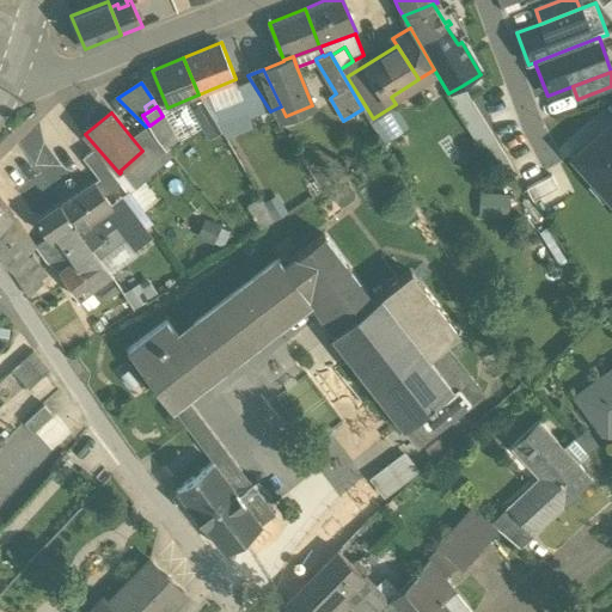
[(163,116),(150,126),(157,138),(170,128),(163,116)]
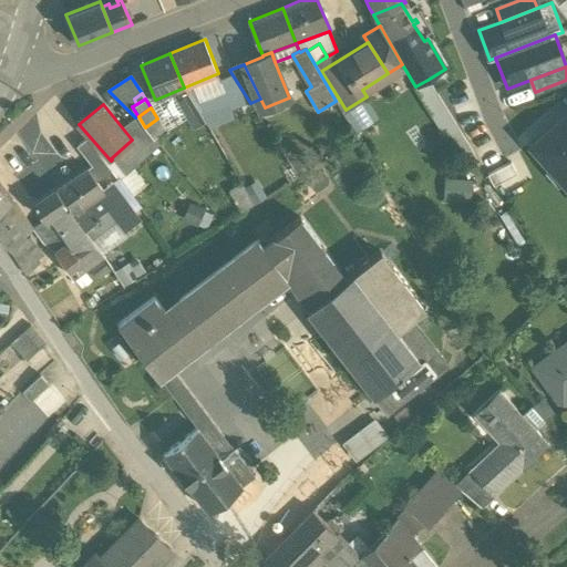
[(566,112),(531,146),(566,186),(566,112)]
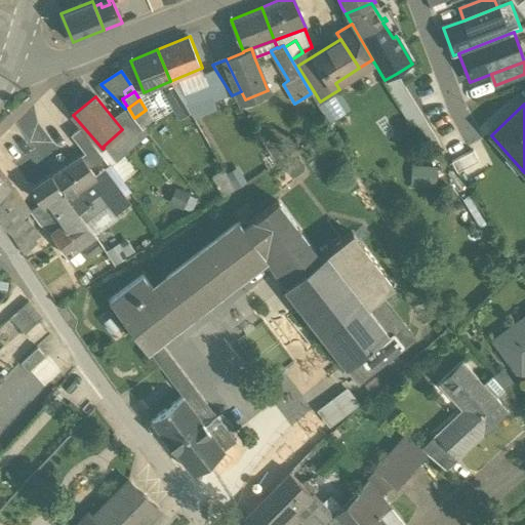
[(122,129),(103,147),(104,148),(115,161),(122,155),(147,133),(143,128),(134,118),(128,108),(127,107),(125,109),(113,118),(122,129)]
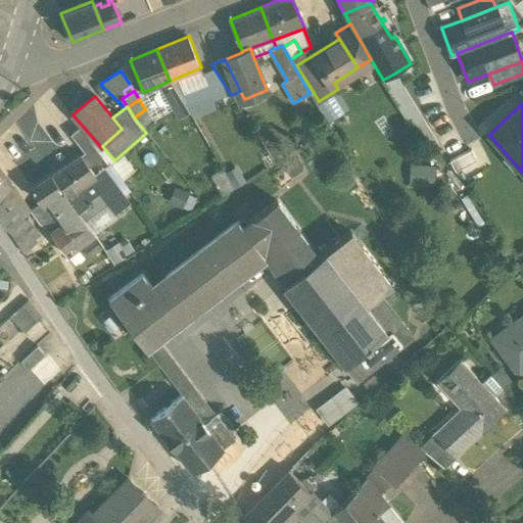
[(145,109),(134,117),(142,128),(152,121),(145,109)]
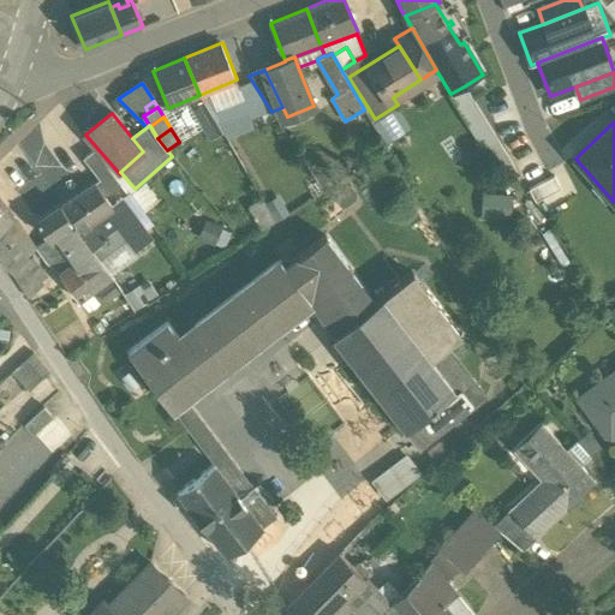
[(115,177),(94,149),(83,157),(109,192),(121,184),(115,177)]
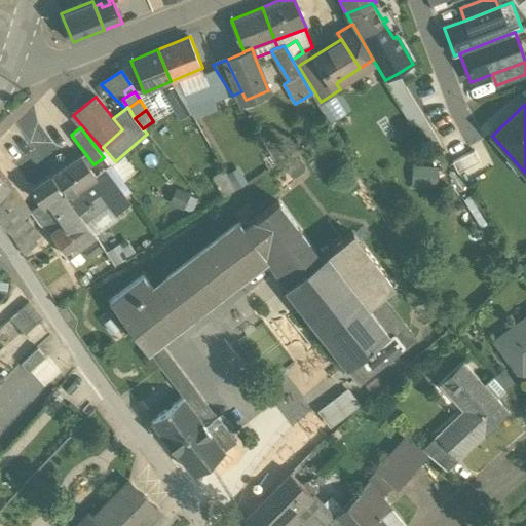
[(122,155),(115,161),(104,148),(103,149),(102,148),(99,151),(104,157),(122,182),(135,171),(125,160),(126,159),(122,155)]
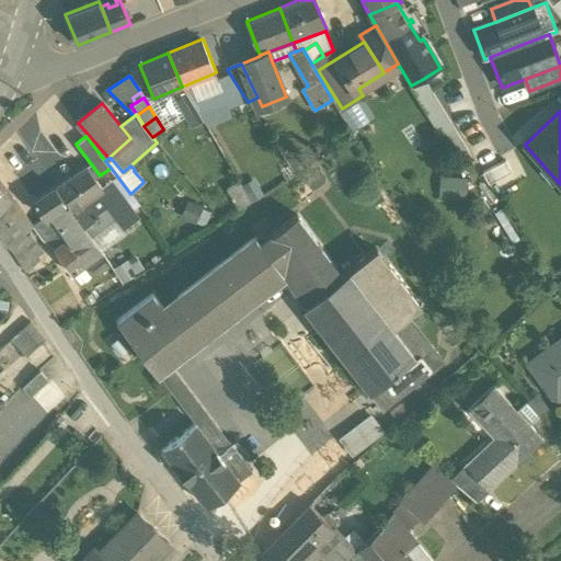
[(482,172),(489,184),(513,172),(507,161),(482,172)]
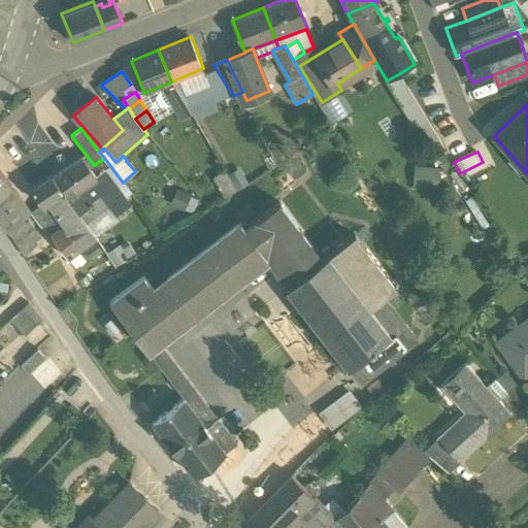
[(81,156),(52,175),(63,192),(63,193),(78,213),(93,204),(83,189),(98,178),(81,156)]
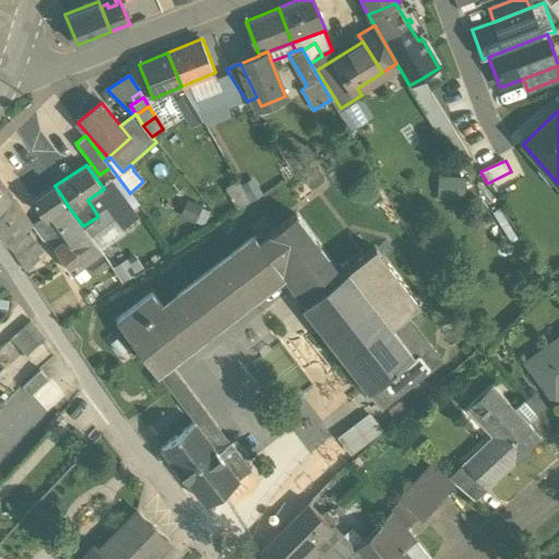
[(440,175),(440,194),(466,195),(466,176),(440,175)]
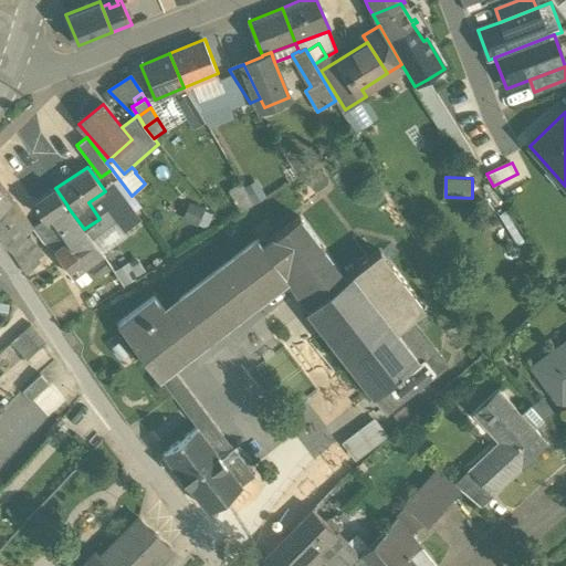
[(0,181),(0,208),(1,208),(11,197),(0,181)]
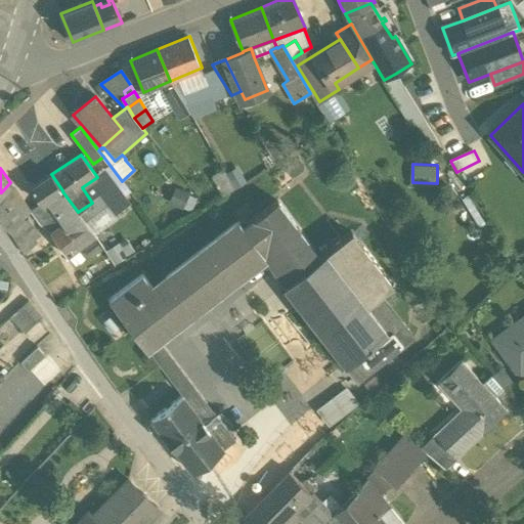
[(97,177),(82,187),(92,203),(98,212),(105,207),(114,217),(129,206),(104,173),(97,177)]
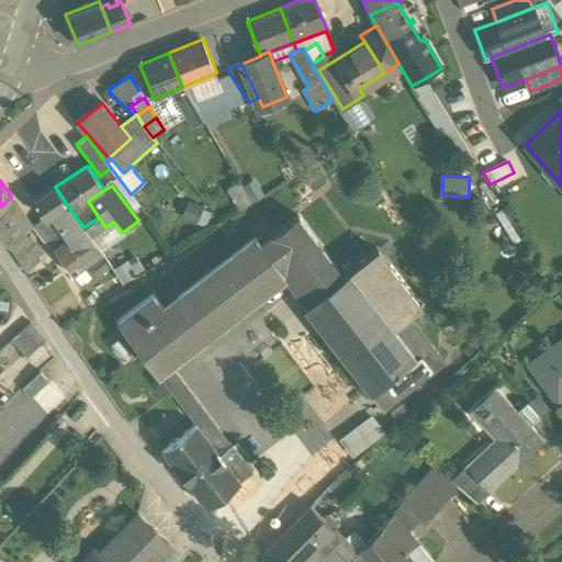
[(55,187),(34,201),(46,217),(51,214),(68,238),(85,228),(83,227),(67,205),(67,204),(55,187)]
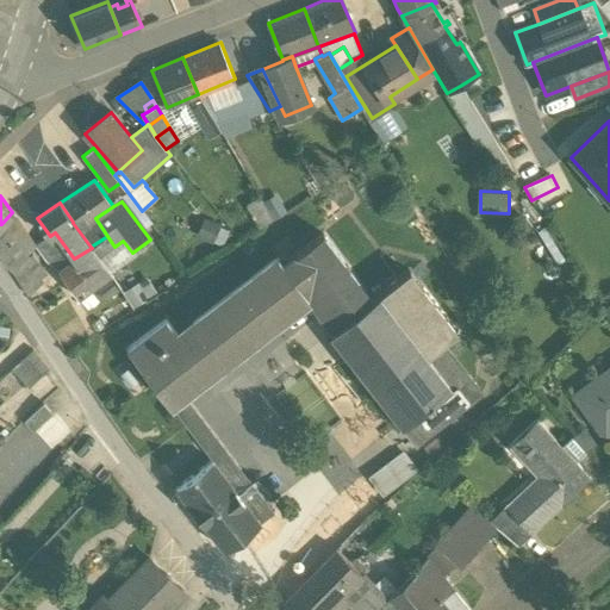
[(228,231),(204,221),(195,238),(218,250),(228,231)]
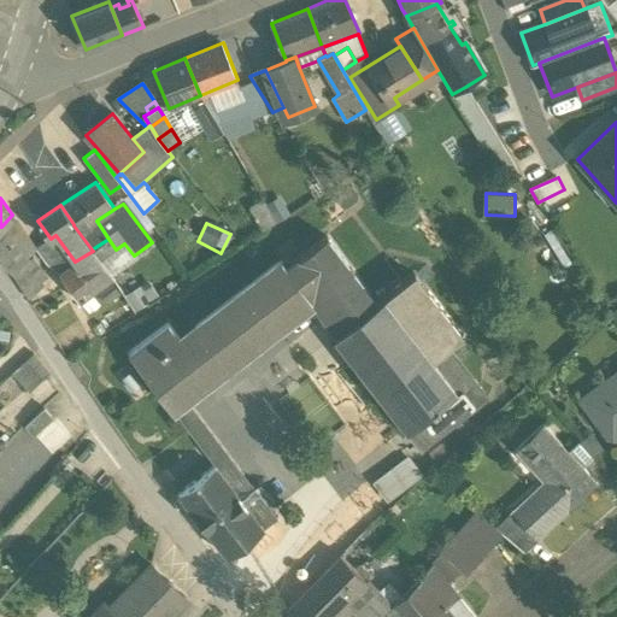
[(1,227),(0,227),(0,257),(17,244),(1,227)]
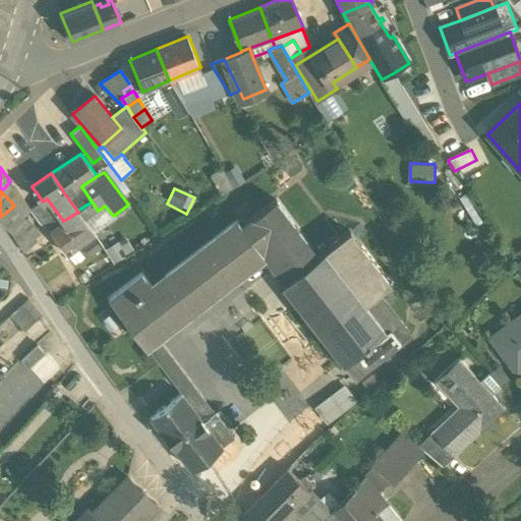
[(237,220),(151,286),(140,273),(109,297),(143,343),(156,334),(262,253),(283,282),(319,255),(276,199),(252,217),(251,216),(240,225),(237,220)]
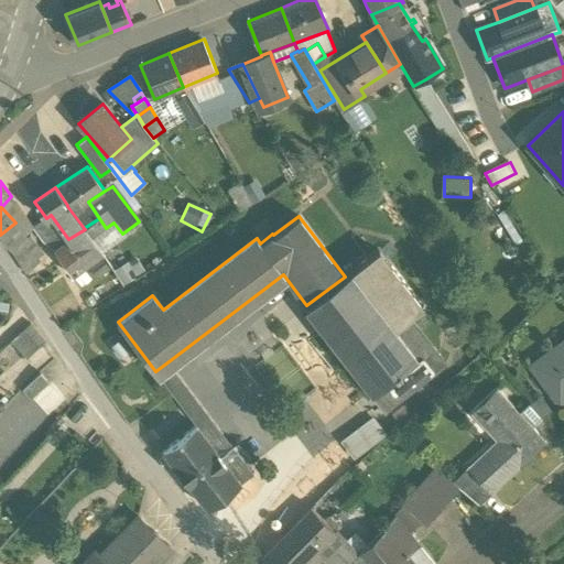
[(99,218),(84,228),(85,229),(90,238),(106,228),(99,218)]
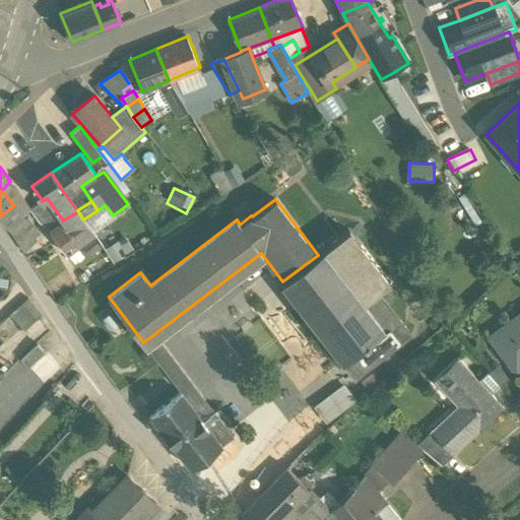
[(78,211),(63,220),(51,231),(67,253),(94,234),(83,219),(78,211)]
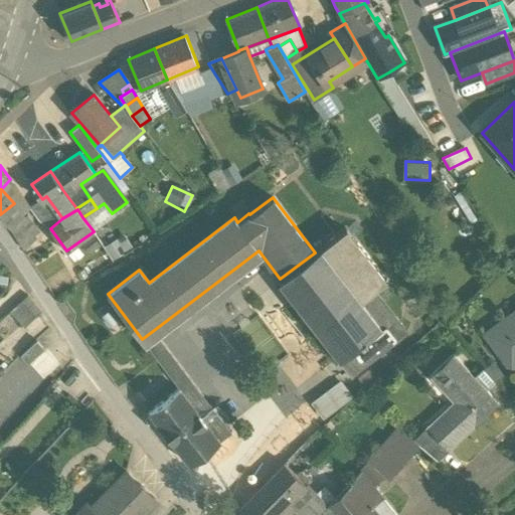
[(386,281),(346,228),(320,248),(359,300),(374,289),(374,290),(386,281)]
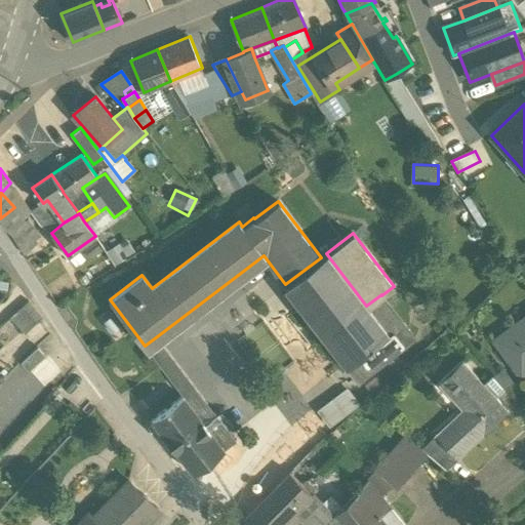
[(108,253),(115,265),(133,253),(126,240),(108,253)]
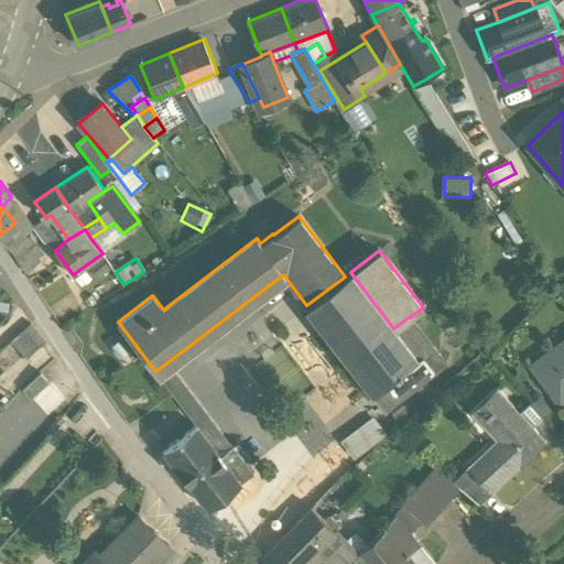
[(410,316),(393,328),(350,272),(345,277),(306,305),(305,307),(383,410),(445,362),(410,317),(410,316)]
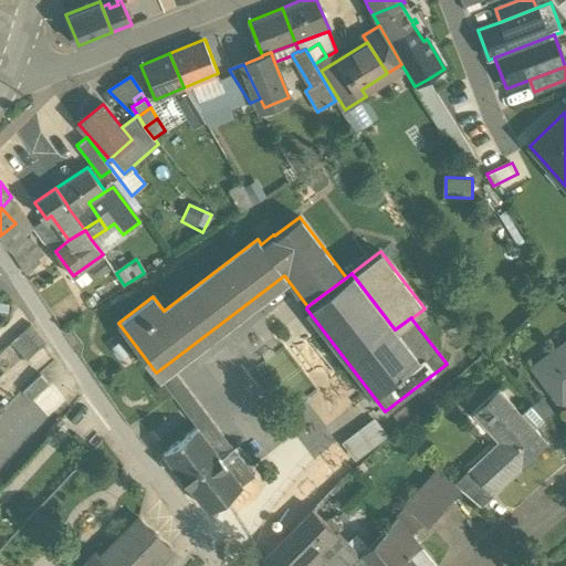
[(45,342),(33,322),(12,342),(27,359),(45,342)]
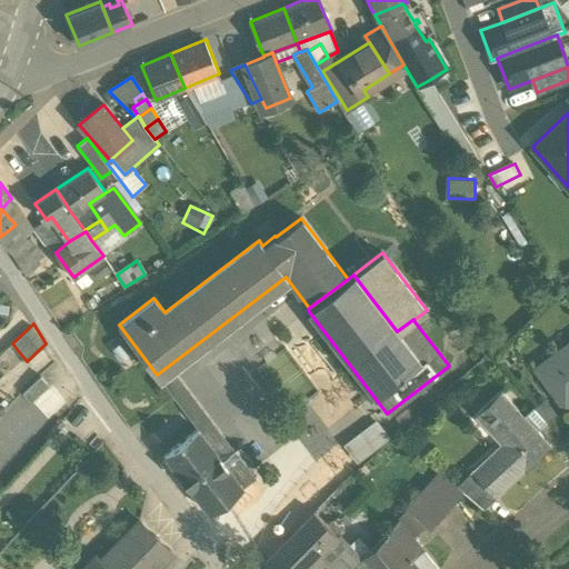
[(568,341),(535,367),(565,408),(568,405),(568,341)]
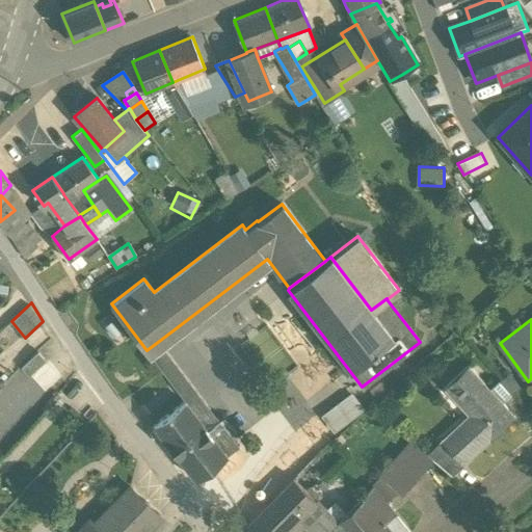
[(216,416),(159,341),(147,350),(185,400),(186,400),(205,425),(216,416)]
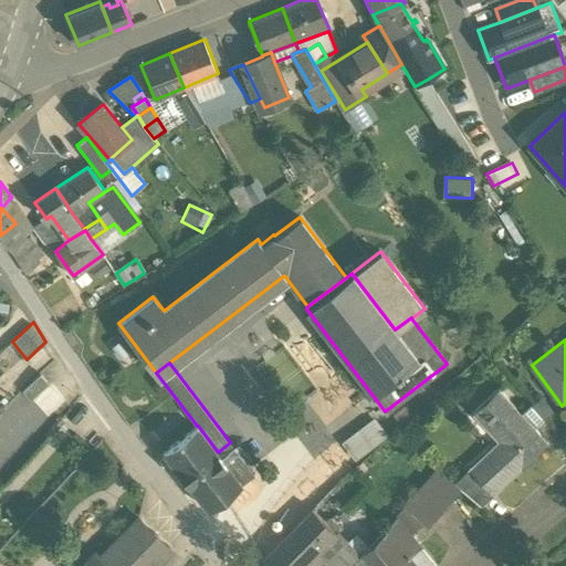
[(39,374),(22,390),(31,400),(48,384),(39,374)]
